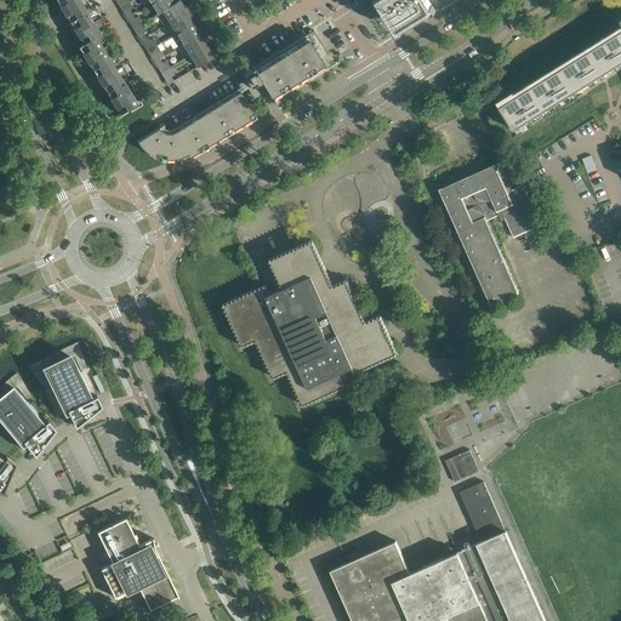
[(50,0),(51,1),(53,0),(55,0),(58,5),(55,6),(60,12),(79,0),(50,0)]
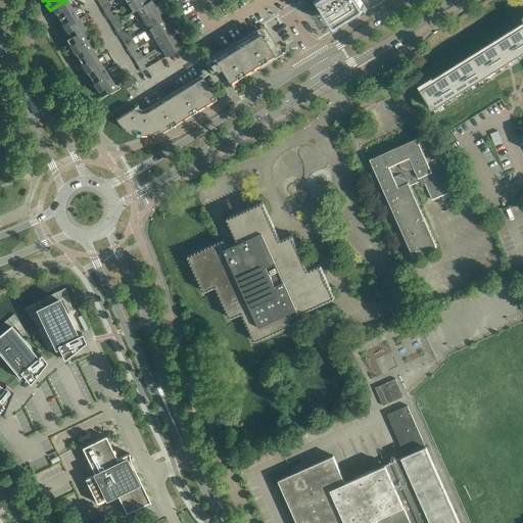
[(55,14),(58,18),(76,7),(70,0),(66,0),(50,10),(53,15),(55,14)]
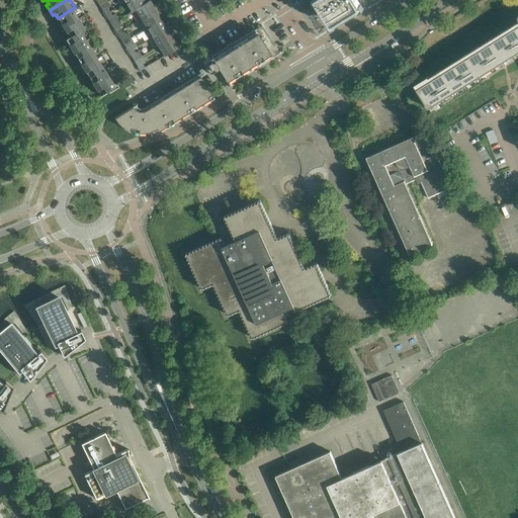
[(146,2),(145,2),(144,0),(128,0),(125,2),(132,12),(136,9),(146,2)]
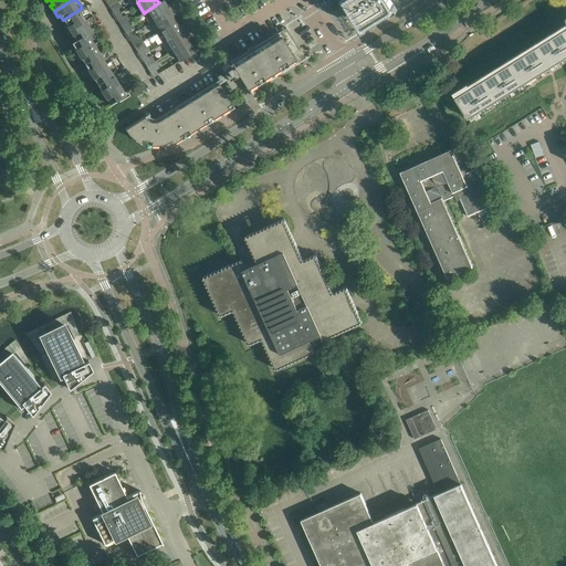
[(173,8),(169,3),(169,2),(166,4),(163,0),(161,0),(158,2),(159,2),(148,10),(154,20),(173,8)]
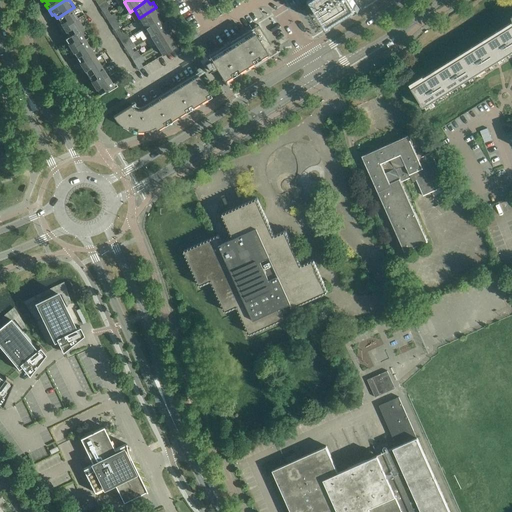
[(355,8),(356,3),(356,2),(354,0),(313,0),(314,2),(326,21),(326,20),(327,22),(332,23),(333,22),(354,10),(354,9),(355,8)]
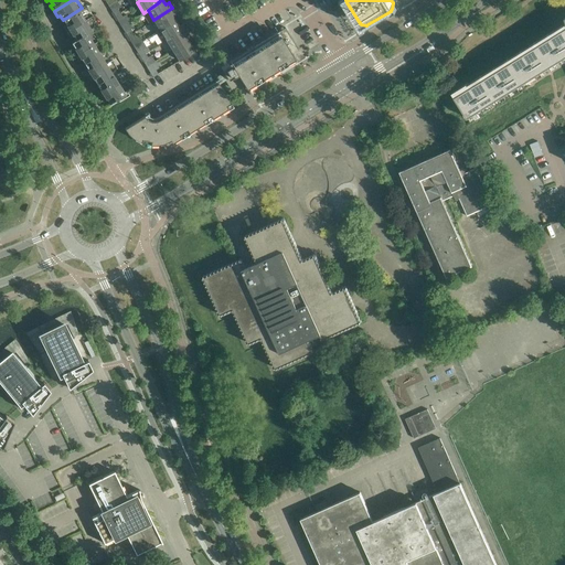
[(88,18),(82,8),(63,20),(65,24),(63,27),(66,32),(88,18)]
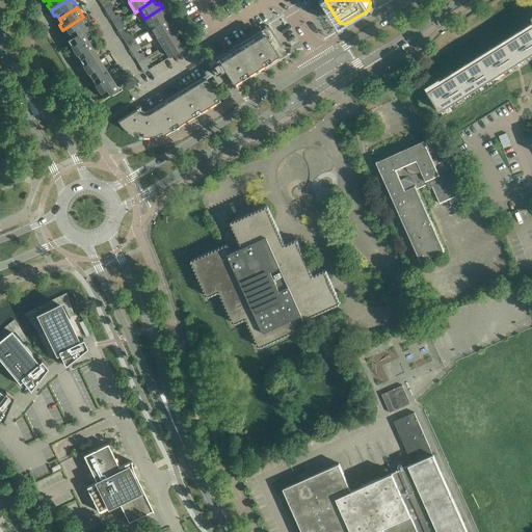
[(151,28),(165,19),(163,15),(165,12),(162,7),(144,19),(141,21),(148,30),(151,28)]
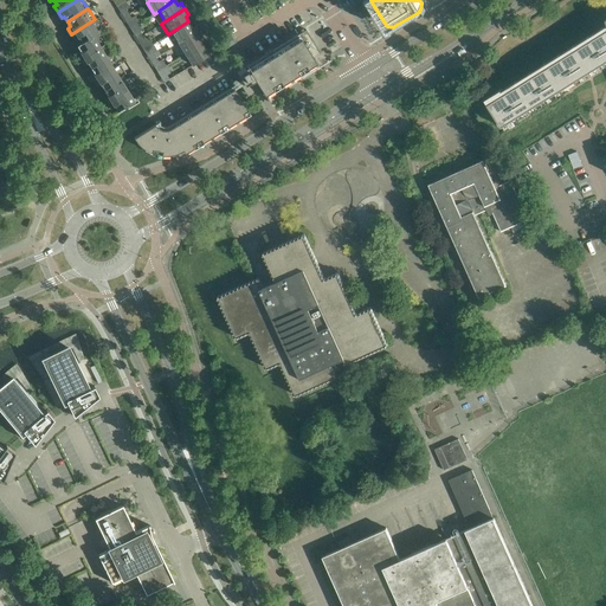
[(95,19),(71,34),(75,40),(78,38),(81,43),(97,33),(102,31),(95,19)]
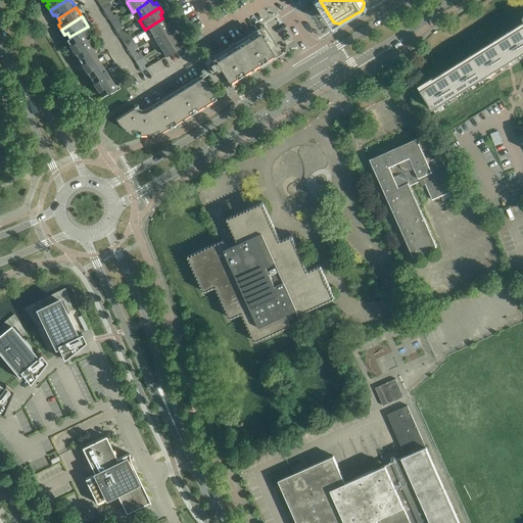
[(172,26),(169,21),(168,20),(165,22),(162,18),(148,28),(154,37),(172,26)]
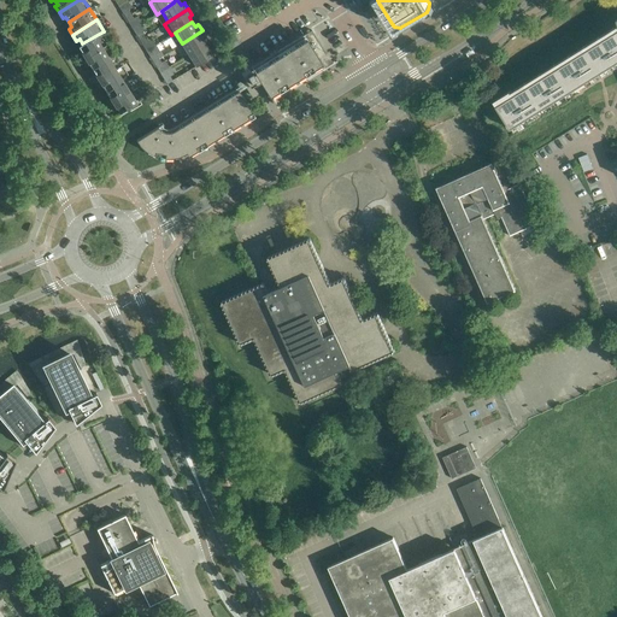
[(182,43),(188,54),(206,43),(203,39),(206,36),(203,30),(182,43)]
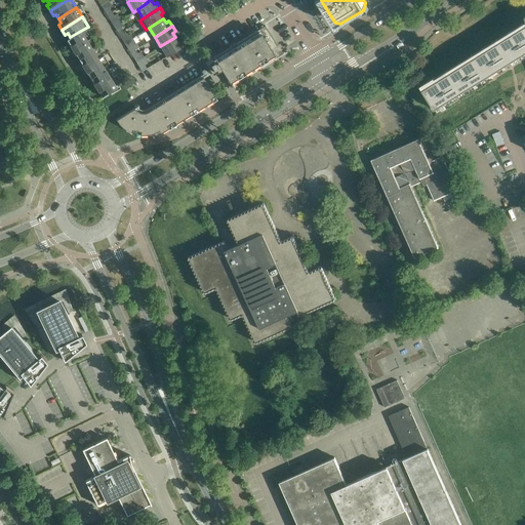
[(266,26),(205,63),(211,72),(212,74),(214,72),(215,75),(221,72),(229,83),(254,67),(276,53),(278,46),(273,38),(266,26)]
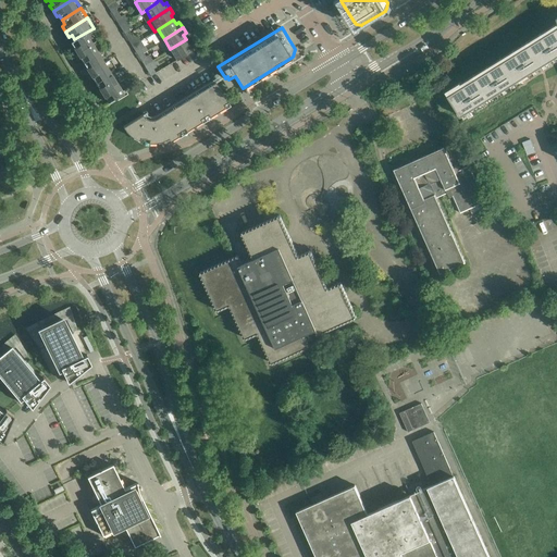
[(556,29),(556,28),(448,95),(460,115),(556,54),(556,29)]
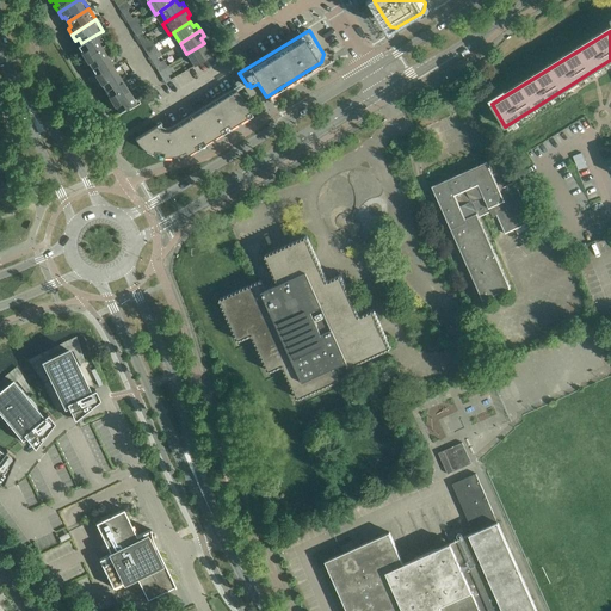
[(104,44),(98,34),(81,43),(76,45),(80,51),(76,53),(81,59),(104,44)]
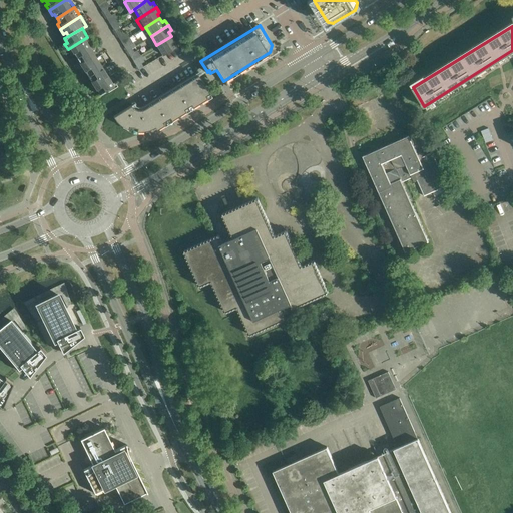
[(179,44),(176,39),(173,40),(171,36),(156,45),(162,54),(179,44)]
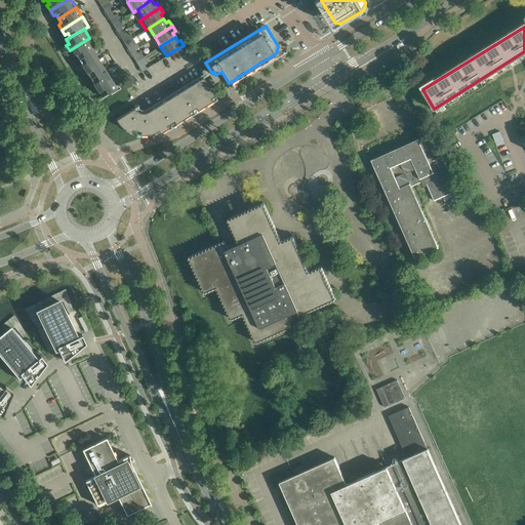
[(95,47),(89,38),(70,50),(73,56),(75,54),(78,58),(95,47)]
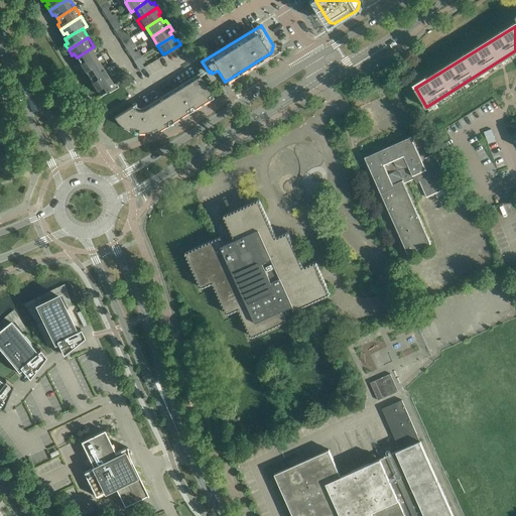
[(100,56),(94,46),(77,57),(80,61),(77,63),(80,69),(100,56)]
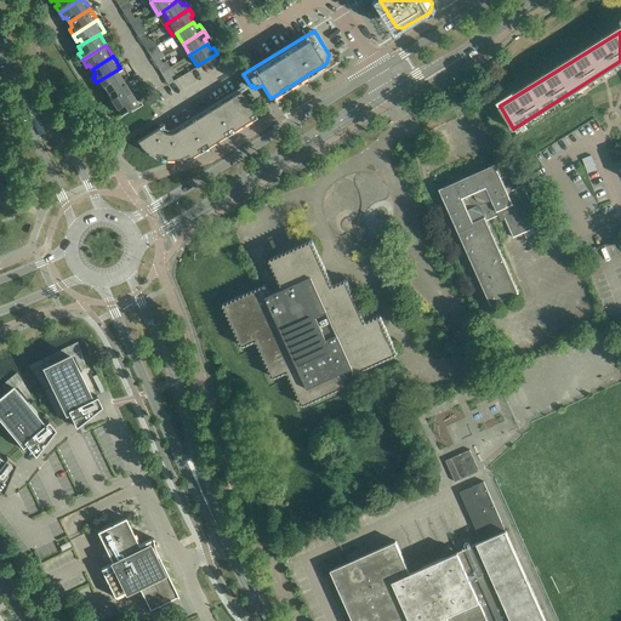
[(103,86),(106,91),(127,79),(120,68),(96,83),(100,89),(103,86)]
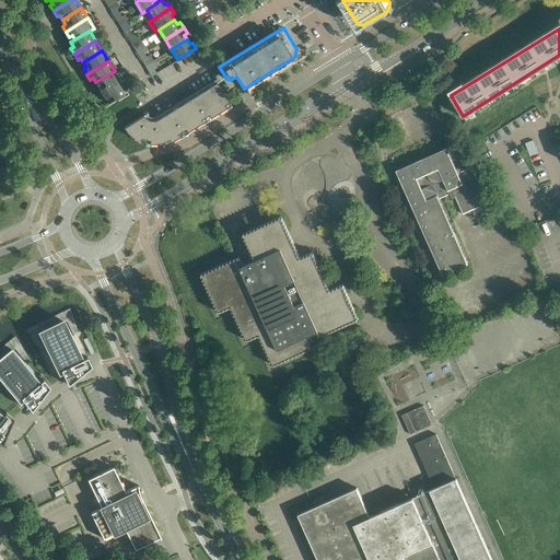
[(120,81),(115,71),(95,82),(98,86),(95,89),(98,94),(120,81)]
